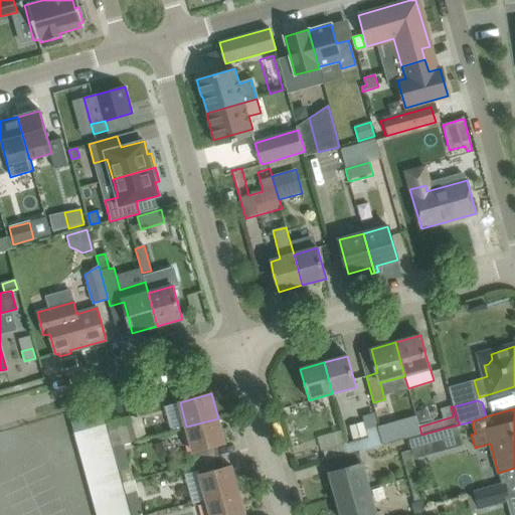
[(114,448),(124,446),(137,442),(136,436),(130,416),(107,422),(114,448)]
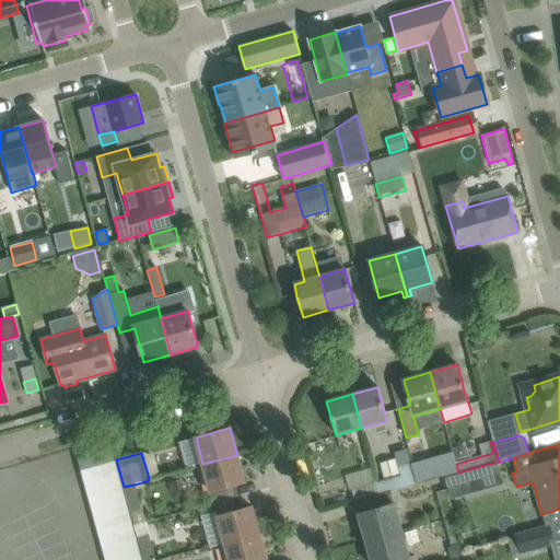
[(237,455),(202,464),(210,491),(235,485),(244,481),(237,455)]
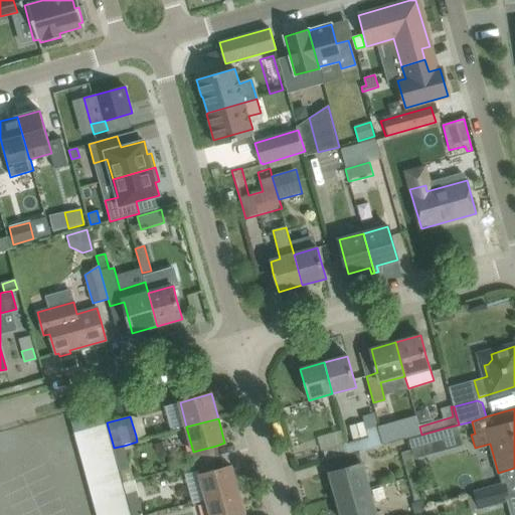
[(363,422),(350,425),(354,439),(366,436),(363,422)]
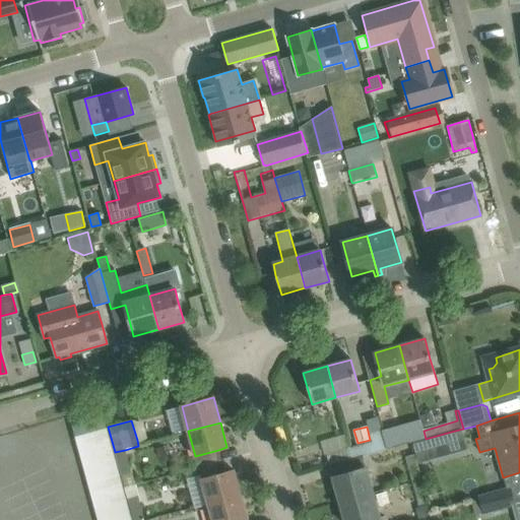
[(348,448),(352,459),(363,457),(389,449),(384,431),(371,435),(372,441),(348,448)]
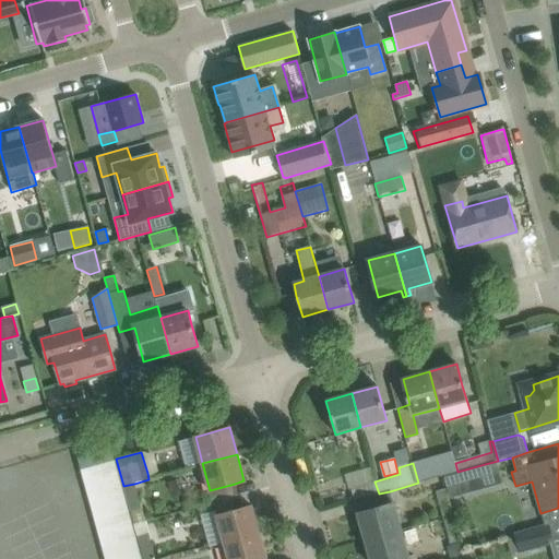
[(431,479),(458,472),(455,463),(428,470),(431,479)]
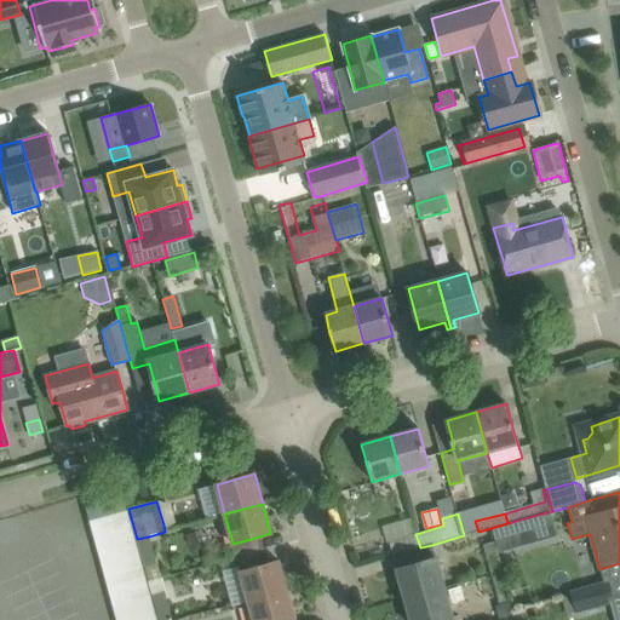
[(522,521),(493,529),(500,552),(528,545),(522,521)]
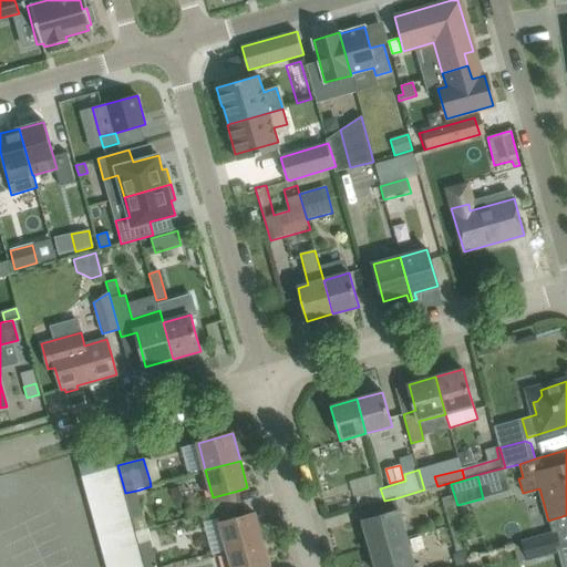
[(380,488),(356,495),(359,508),(382,502),(384,501),(380,488)]
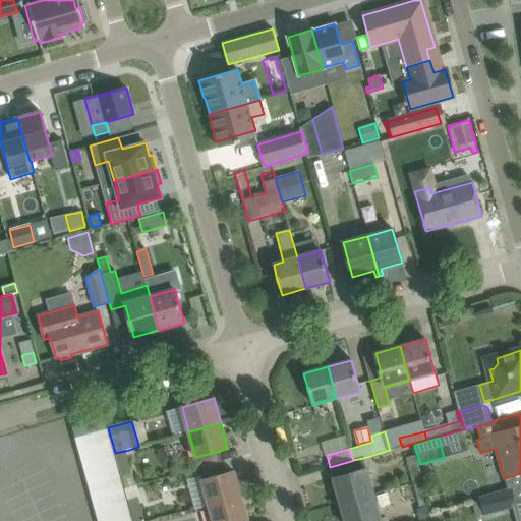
[(115,453),(124,489),(134,486),(125,451),(115,453)]
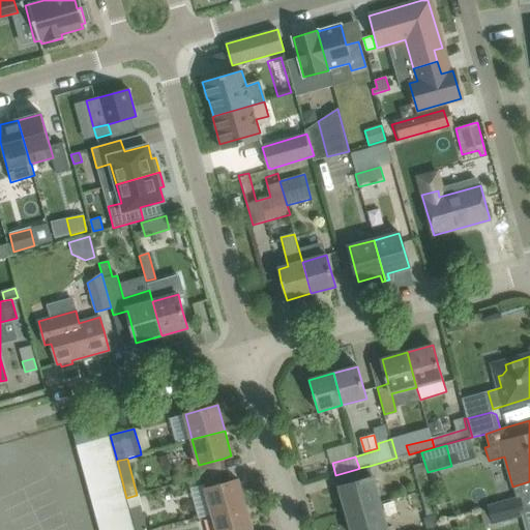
[(414,466),(421,492),(430,489),(422,464),(414,466)]
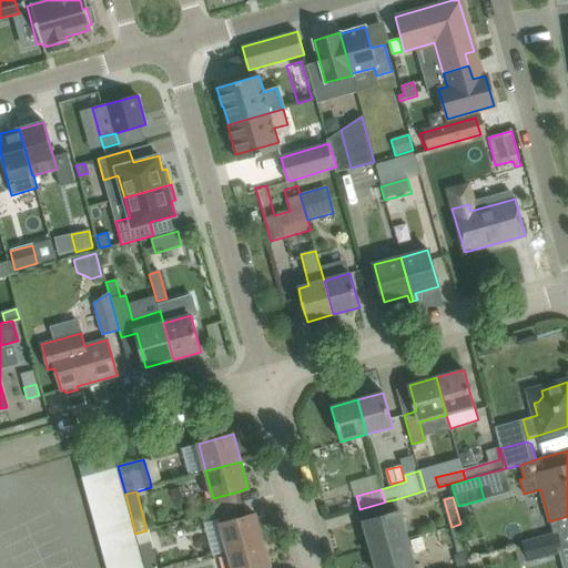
[(363,521),(371,549),(407,538),(401,511),(396,499),(385,501),(383,503),(386,515),(363,521)]
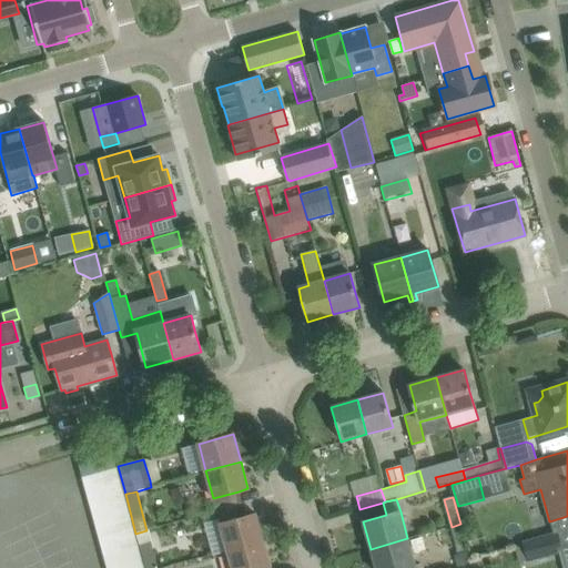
[(221,524),(227,551),(263,541),(255,514),(221,524)]
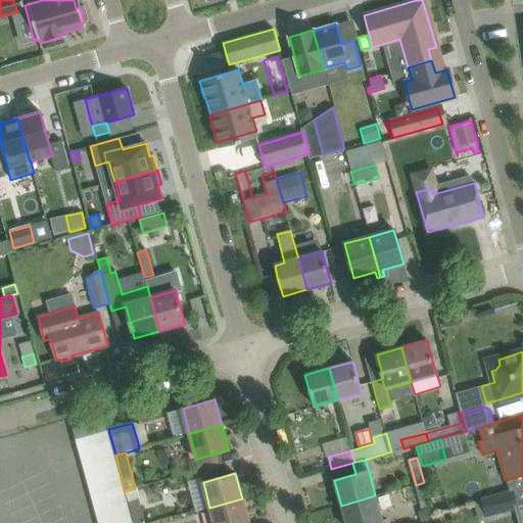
[(424,482),(416,485),(416,487),(420,500),(423,510),(431,508),(424,482)]
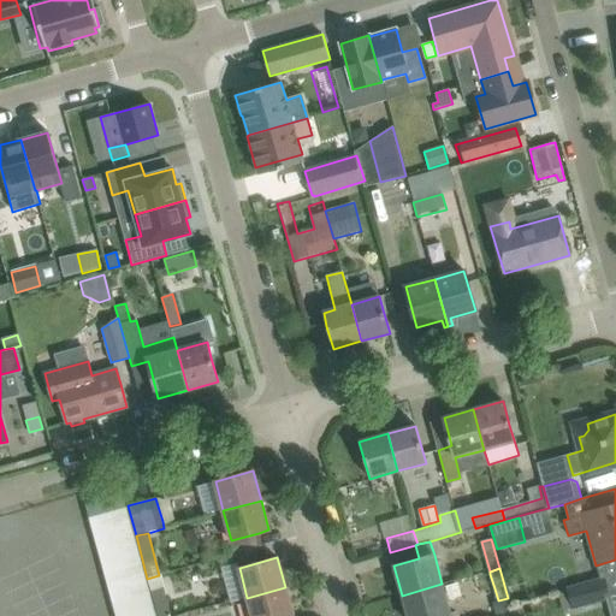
[(490,574),(474,578),(478,592),(495,588),(490,574)]
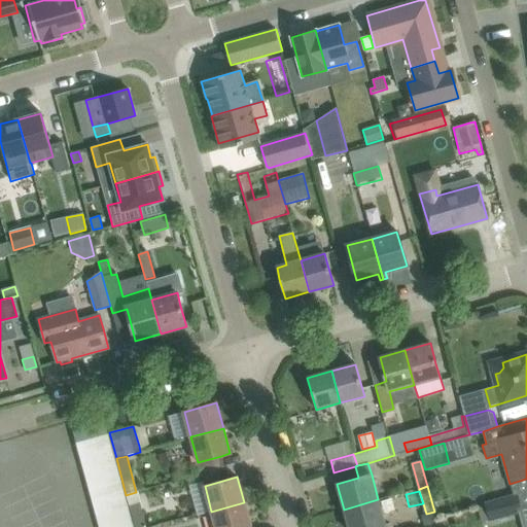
[(126,495),(135,526),(145,526),(136,492),(126,495)]
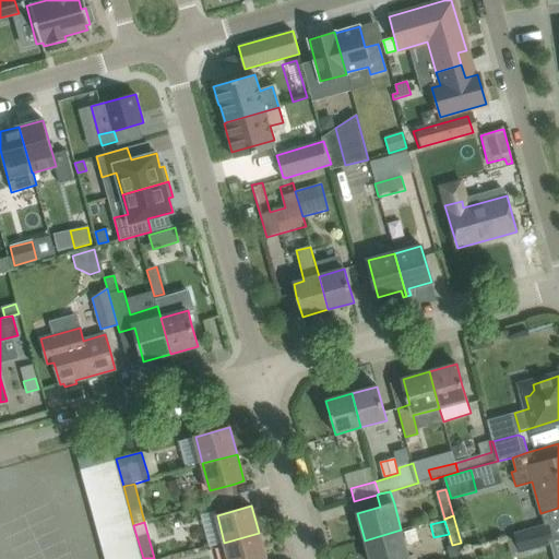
[(515,534),(520,551),(554,542),(549,525),(515,534)]
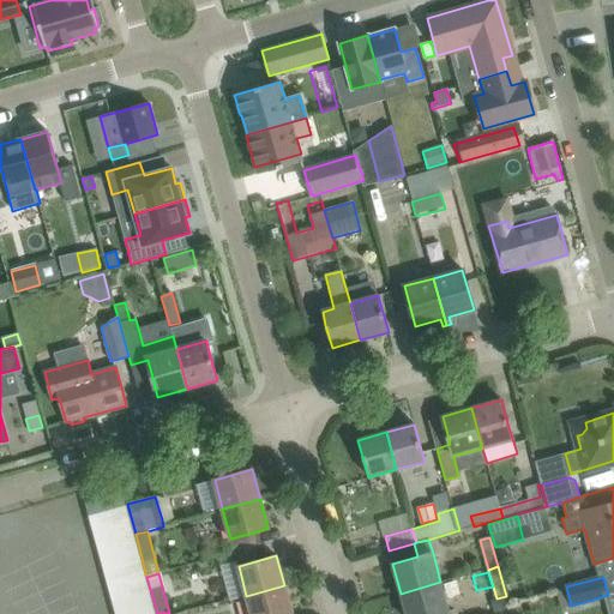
[(440,582),(401,594),(405,613),(441,613),(449,613),(440,582)]
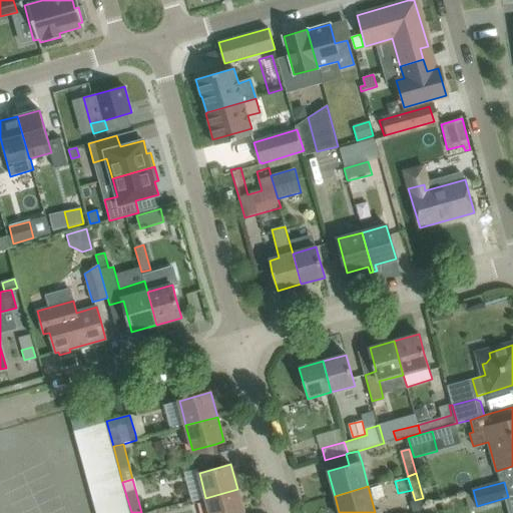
[(243,512),(237,489),(205,498),(209,512),(243,512)]
